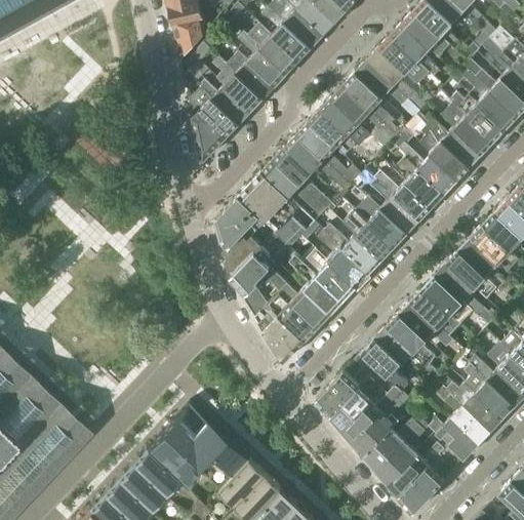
[(0,74),(17,65),(22,72),(40,62),(21,28),(71,0),(0,0),(0,74)]
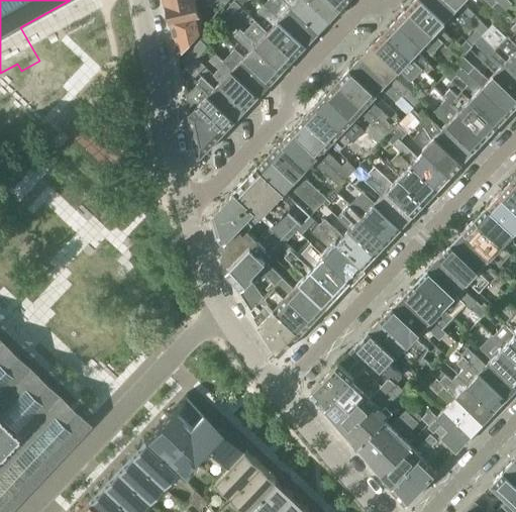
[(162,0),(164,9),(203,0),(162,0)]
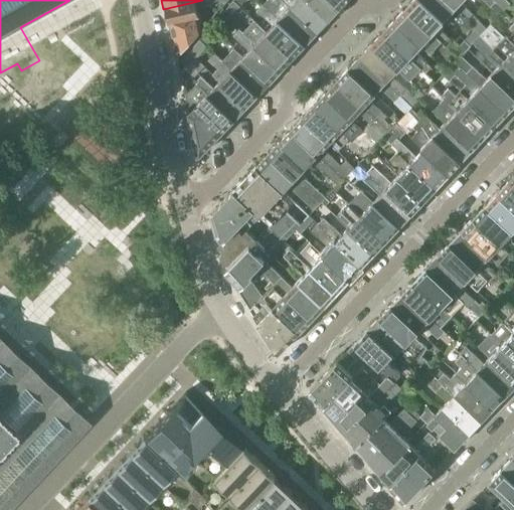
[(202,0),(163,9),(167,26),(197,19),(195,11),(211,7),(211,6),(219,5),(220,12),(231,0),(202,0)]
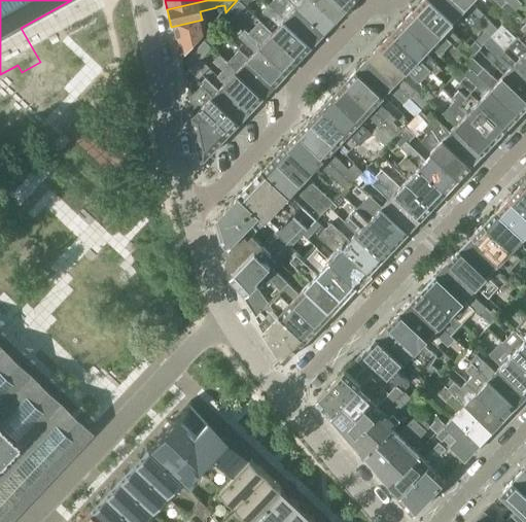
[(254,0),(243,0),(238,6),(244,11),(244,12),(254,0)]
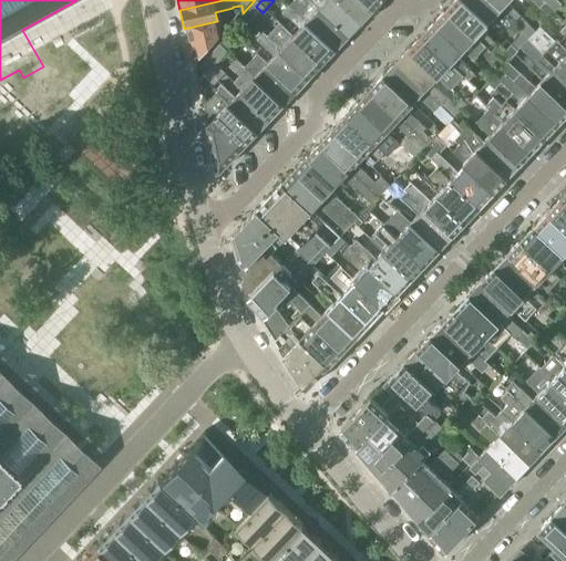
[(299,0),(295,6),(289,11),(335,54),(347,41),(302,0),(299,0)]
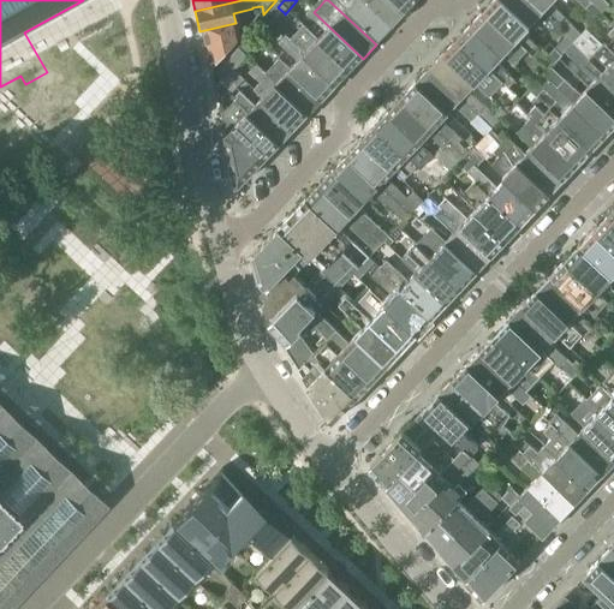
[(358,0),(328,0),(376,45),(391,30),(358,0)]
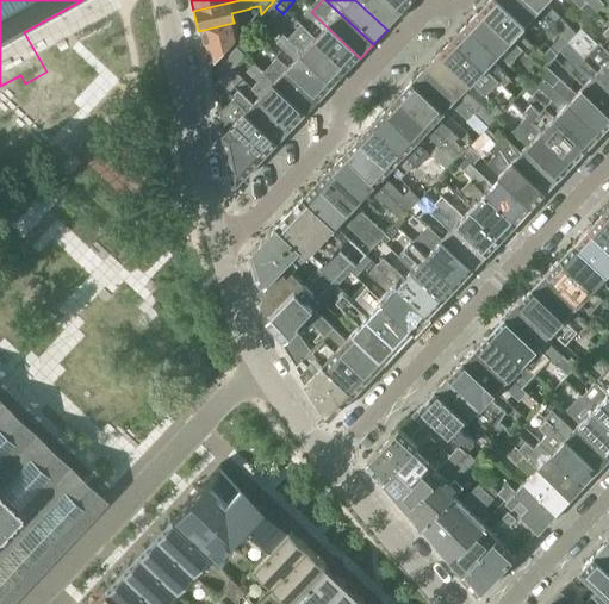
[(355,0),(387,30),(401,16),(383,0),(355,0)]
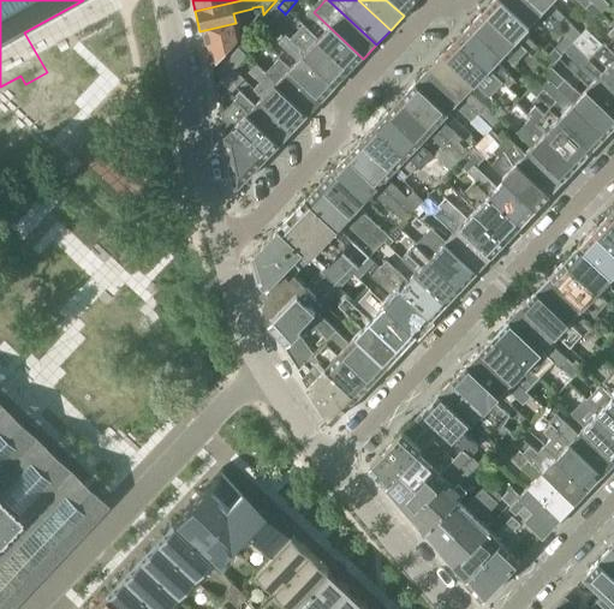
[(386,0),(404,16),(418,0),(386,0)]
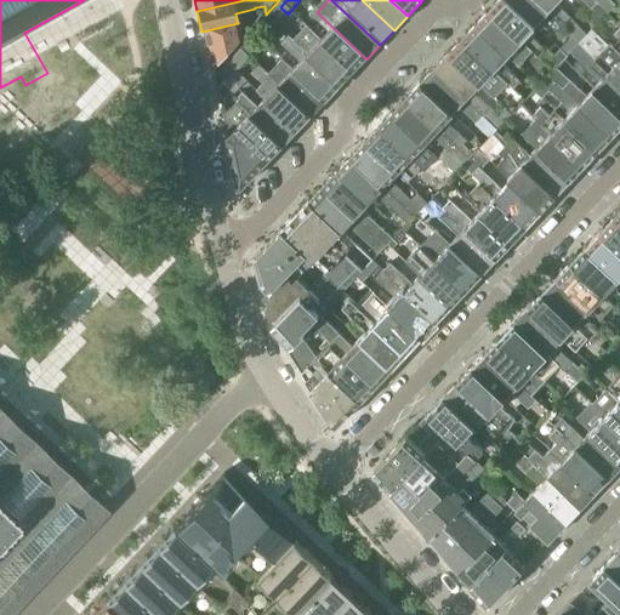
[(529,0),(502,0),(502,1),(534,32),(541,24),(555,38),(562,32),(529,0)]
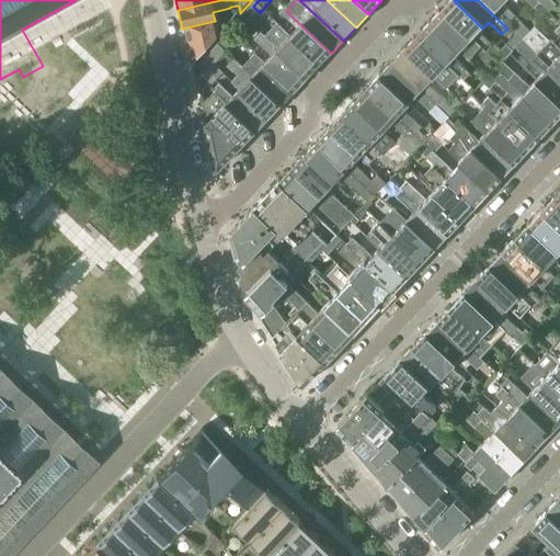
[(504,0),(478,0),(507,29),(516,37),(522,43),(528,36),(501,10),(507,2),(504,0)]
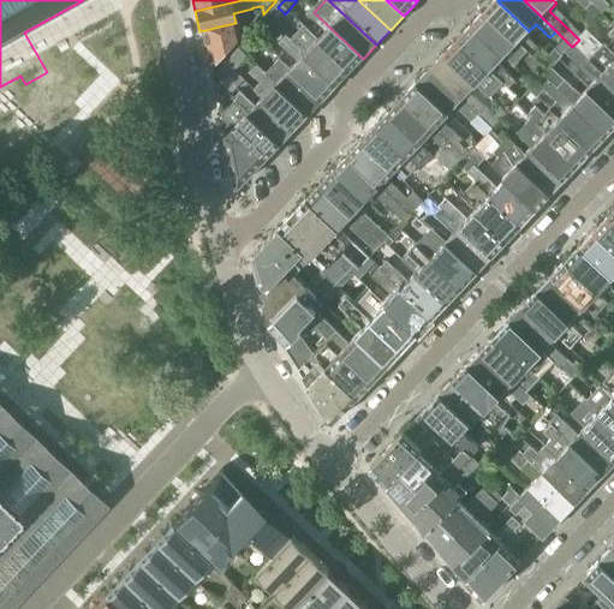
[(582,0),(553,0),(556,3),(558,0),(567,0),(584,15),(576,23),(586,33),(600,18),(582,0)]
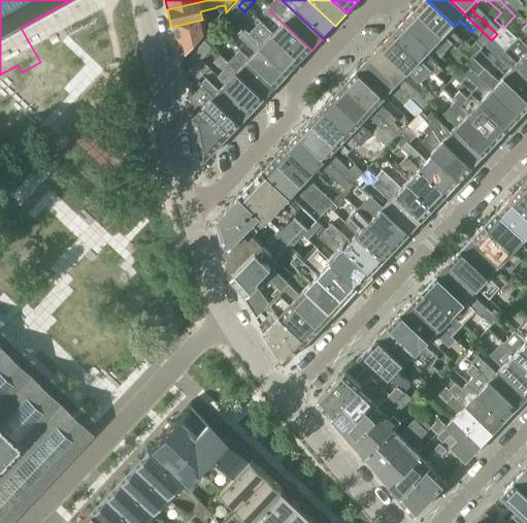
[(499,0),(515,15),(516,14),(521,8),(512,0),(499,0)]
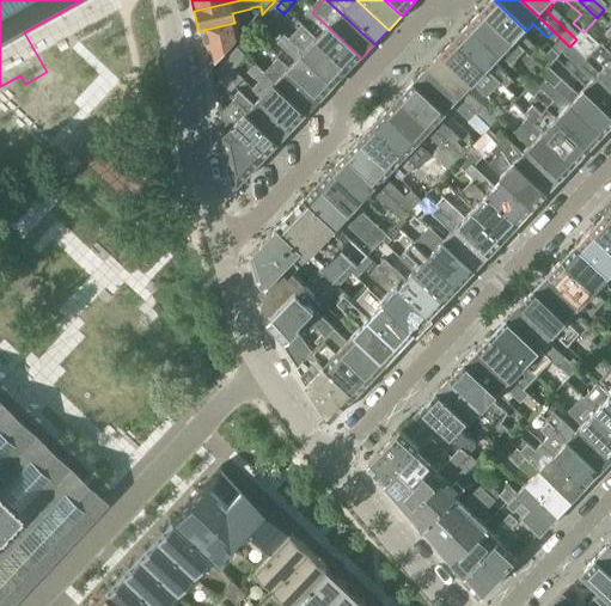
[(495,1),(482,16),(532,66),(543,75),(549,69),(557,61),(550,54),(544,61),(533,50),(532,51),(519,38),(526,31),(495,1)]
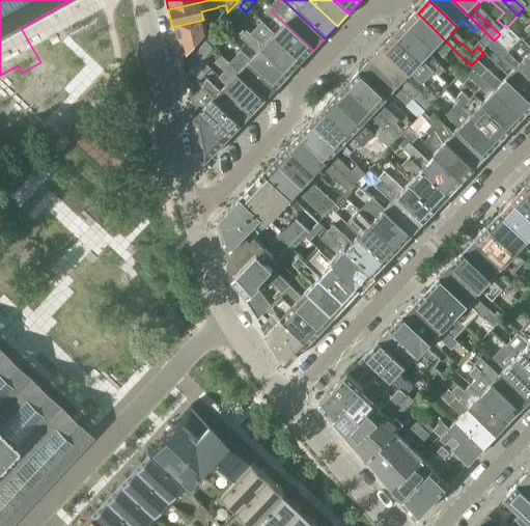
[(246,11),(240,6),(230,17),(236,22),(246,11)]
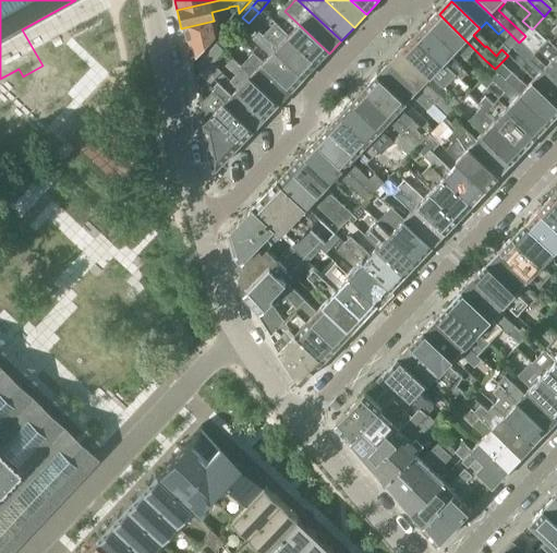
[(545,15),(544,16),(552,24),(556,28),(556,15),(551,9),(545,15)]
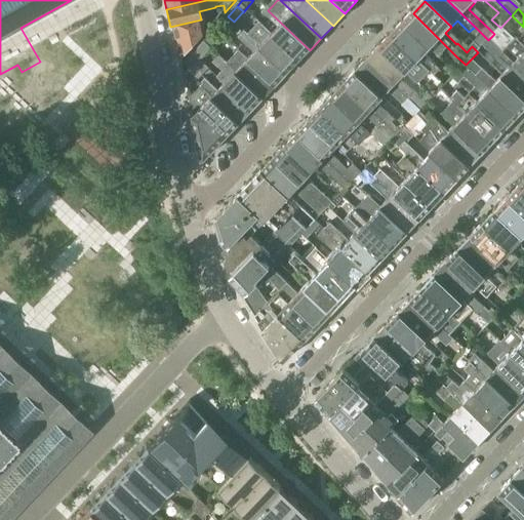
[(277,31),(271,37),(297,63),(310,50),(268,10),(267,11),(267,10),(260,16),(277,31)]
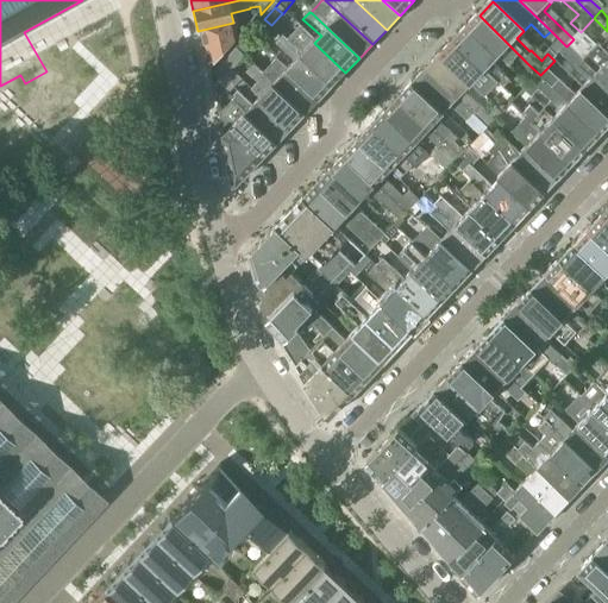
[(480,16),(465,30),(496,60),(503,52),(524,73),(530,66),(480,16)]
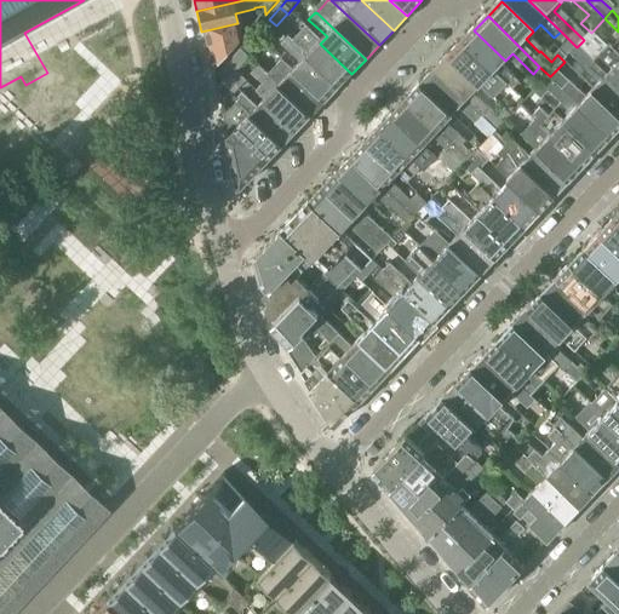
[(238,23),(201,32),(211,73),(213,73),(242,42),(238,27),(238,23)]
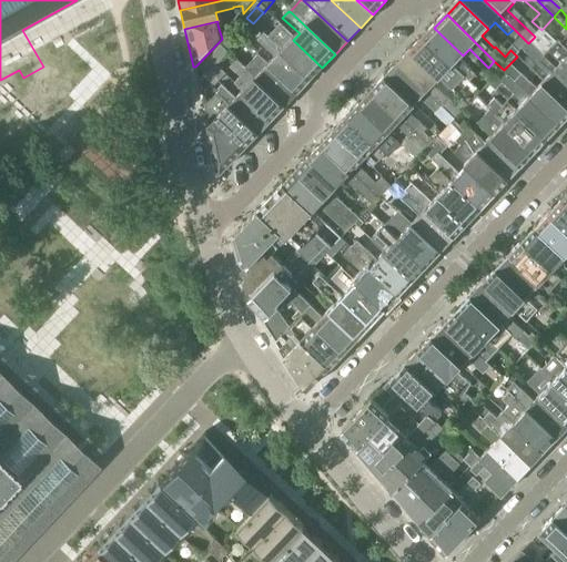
[(251,28),(243,22),(236,29),(244,36),(245,34),(244,34),(251,28)]
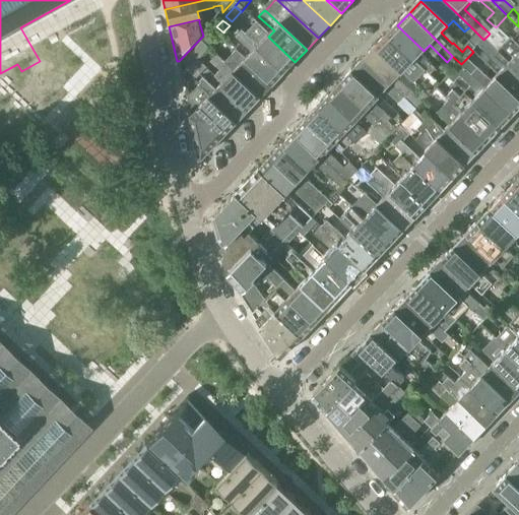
[(247,38),(245,40),(282,75),(295,62),(268,37),(255,25),(246,36),(247,38)]
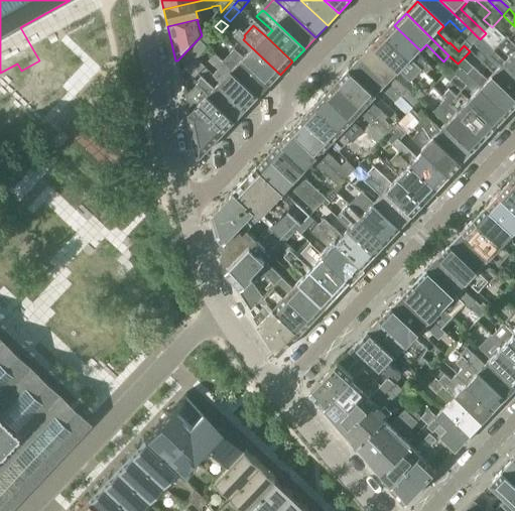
[(425,79),(430,74),(430,73),(414,57),(420,50),(394,25),(382,37),(425,79)]
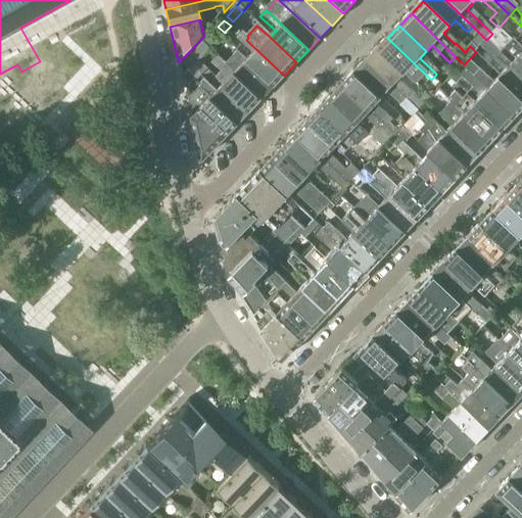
[(485,41),(521,75),(521,50),(515,44),(499,28),(492,34),(486,40),(485,41)]
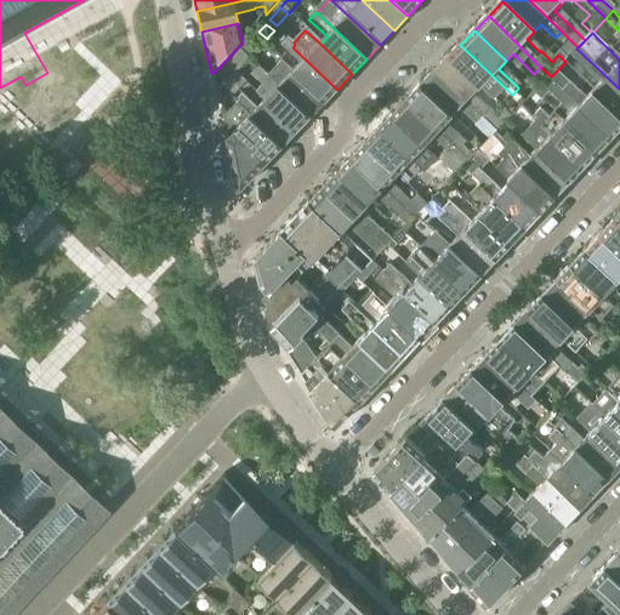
[(299,67),(291,74),(324,104),(337,90),(293,47),(286,41),(280,49),(299,67)]
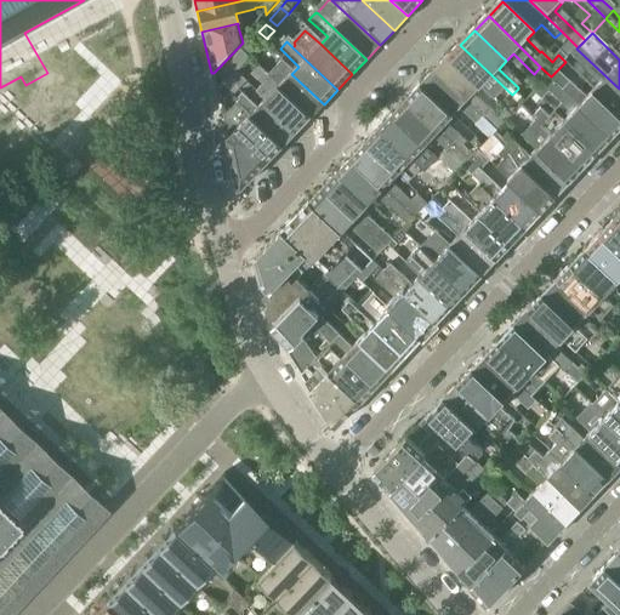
[(558,55),(566,62),(569,58),(568,58),(576,49),(578,47),(572,41),(558,55)]
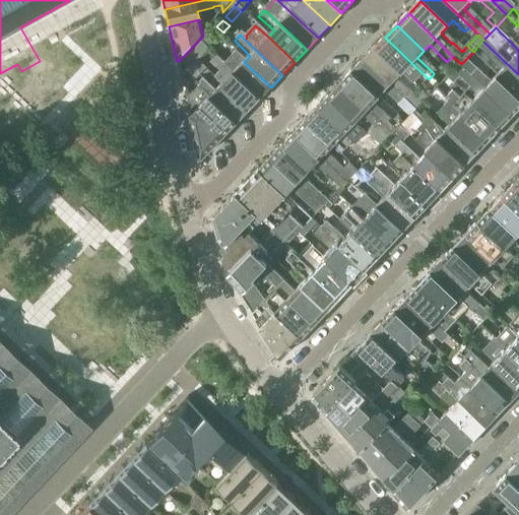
[(385,38),(374,50),(401,75),(406,69),(417,81),(431,94),(431,95),(435,91),(439,88),(437,86),(429,79),(385,38)]
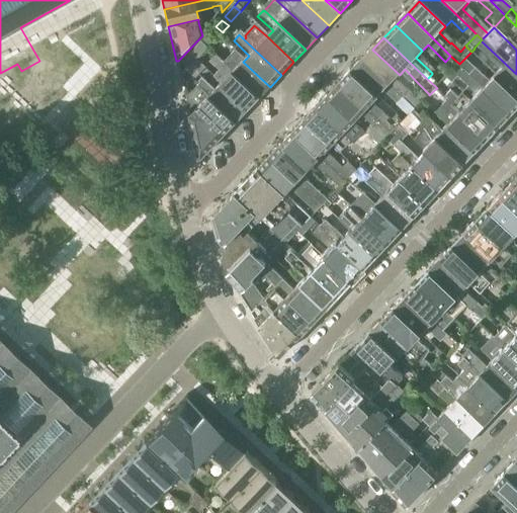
[(494,78),(516,99),(516,74),(481,40),(474,49),(475,49),(499,73),(494,78)]
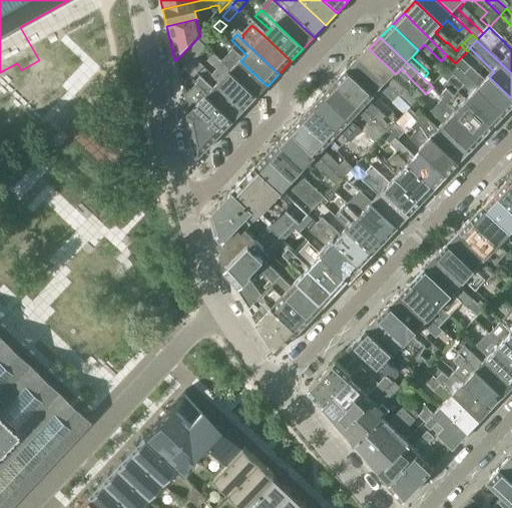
[(186,56),(193,62),(204,51),(197,44),(186,56)]
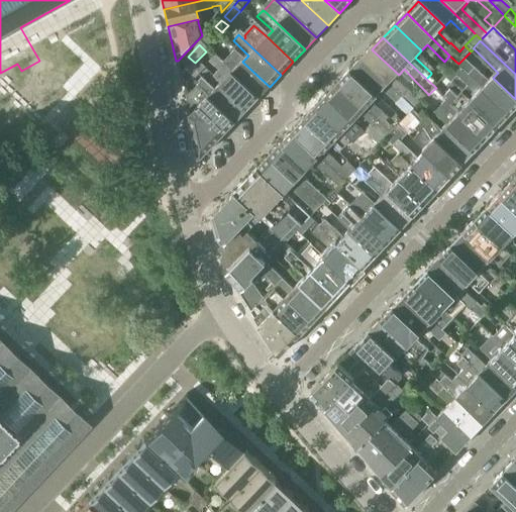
[(372,49),(360,62),(413,111),(424,100),(419,95),(413,101),(406,95),(392,82),(399,75),(372,49)]
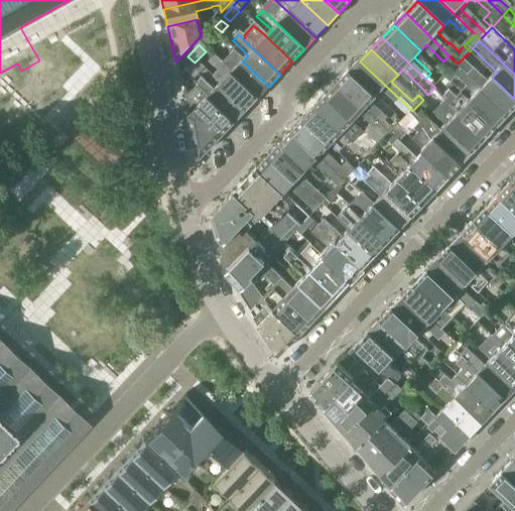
[(269,87),(242,61),(233,53),(221,66),(257,99),(269,87)]
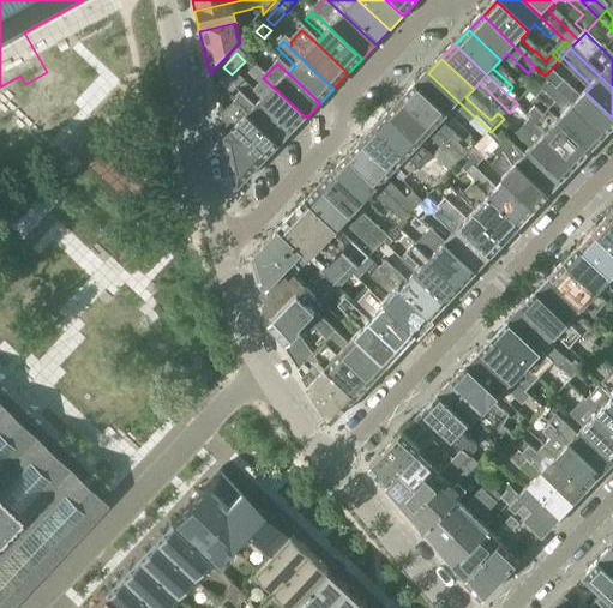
[(211,79),(215,98),(221,91),(234,103),(278,146),(293,132),(262,102),(253,110),(239,97),(234,102),(229,98),(234,94),(242,85),(232,74),(223,67),(212,79),(211,79)]
